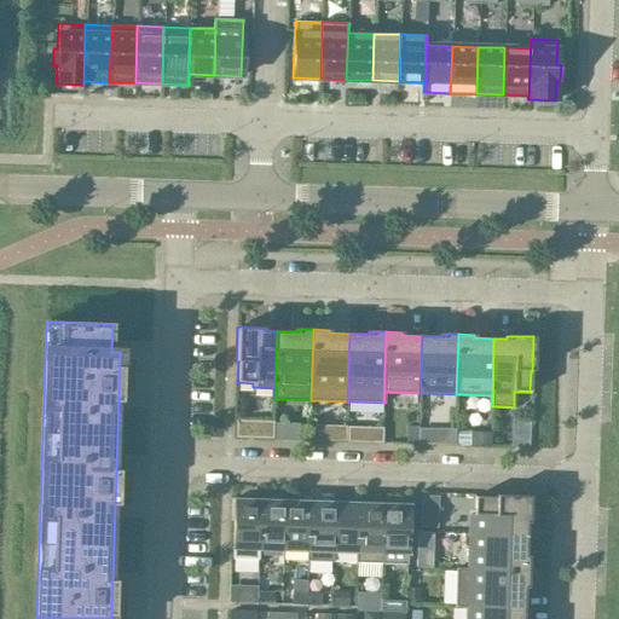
[(335,427),(334,441),(345,441),(346,427),(335,427)]
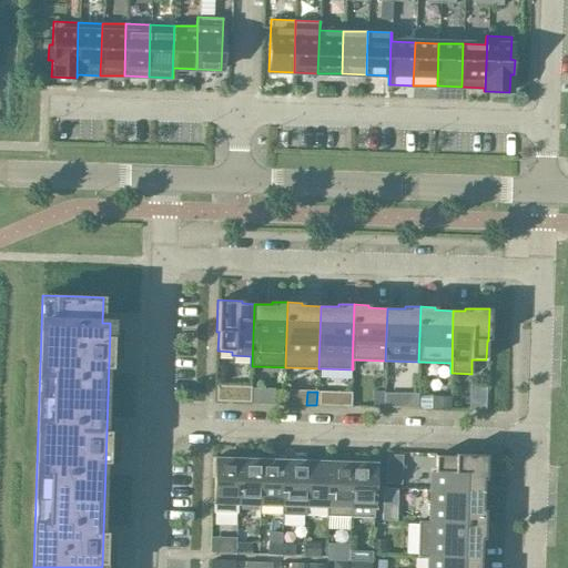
[(318,403),(318,405),(327,406),(327,393),(318,392),(318,395),(318,403)]
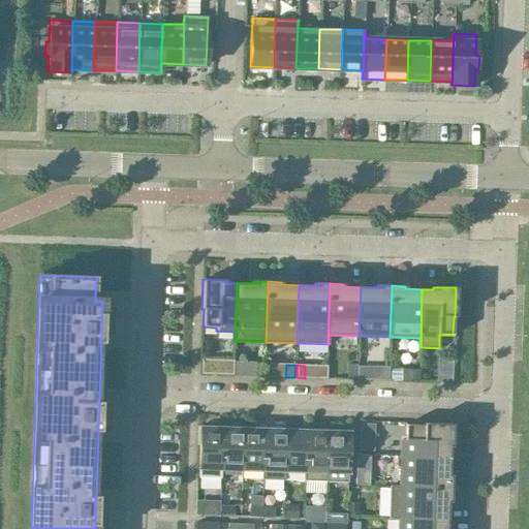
[(347,377),(355,377),(356,365),(348,365),(347,377)]
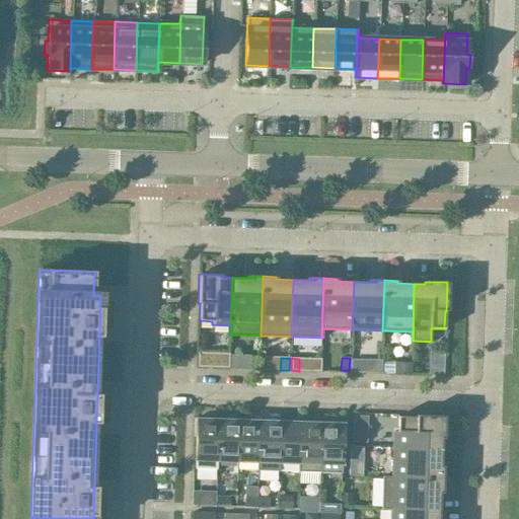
[(353,370),(362,370),(363,360),(354,359),(353,370)]
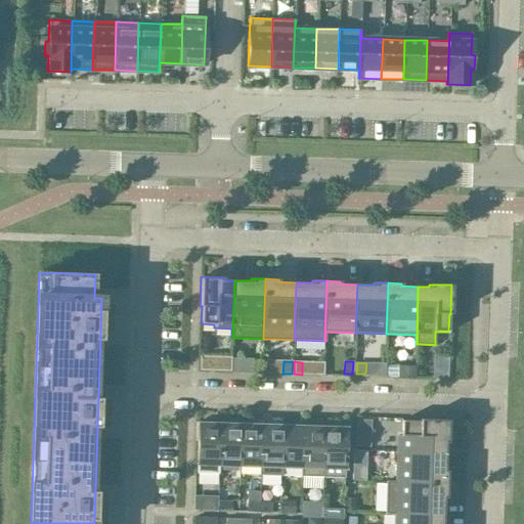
[(415,366),(398,365),(398,376),(415,377),(415,366)]
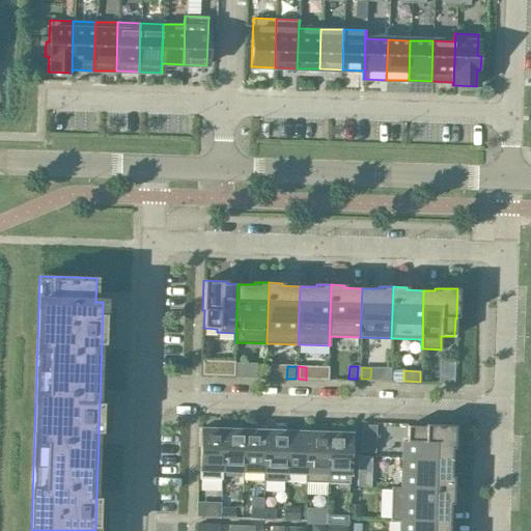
[(445,370),(445,383),(453,383),(453,370),(445,370)]
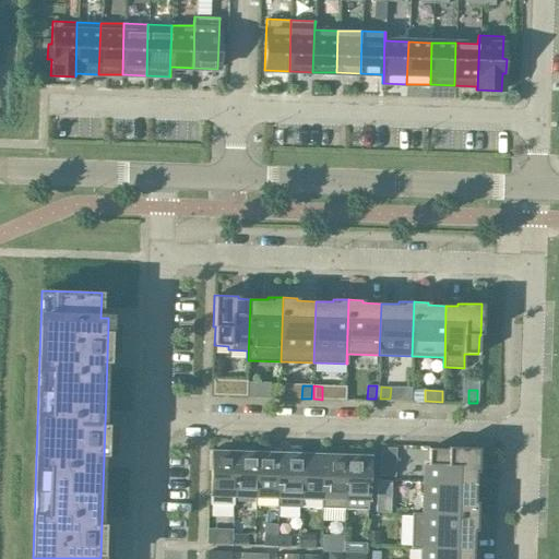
[(427,463),(424,462),(423,482),(474,484),(475,473),(477,473),(478,448),(447,447),(447,449),(428,449),(427,463)]
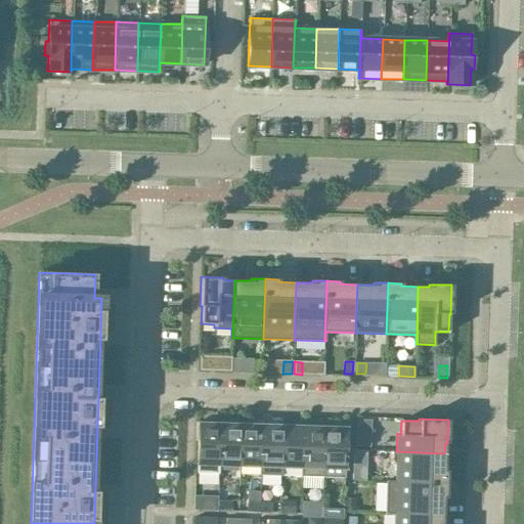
[(197,423),(195,441),(198,441),(197,463),(197,473),(218,474),(218,464),(220,425),(211,425),(211,423),(197,423)]
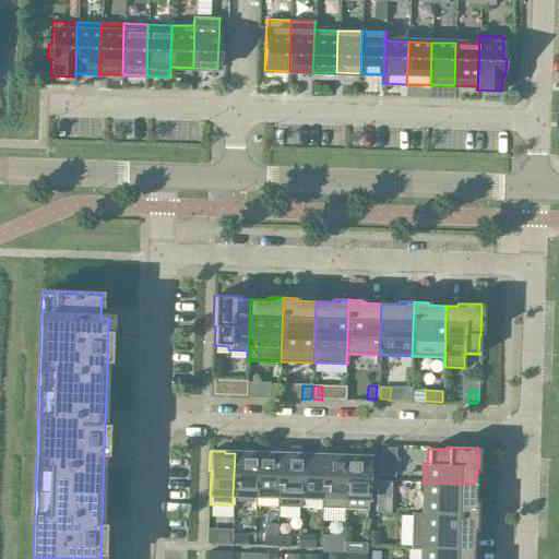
[(256,496),(257,454),(235,453),(233,495),(256,496)]
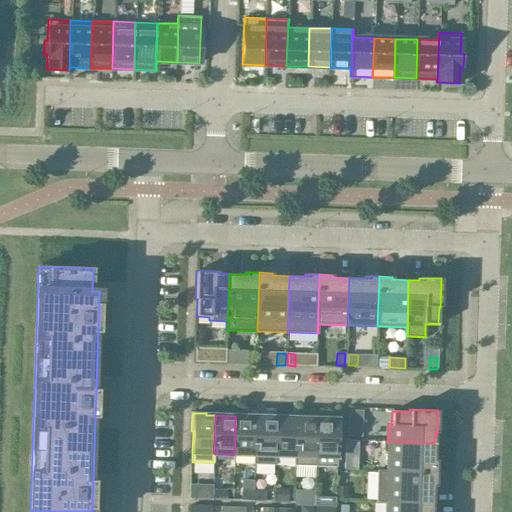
[(254,464),(255,416),(235,416),(234,454),(253,454),(253,464),(254,464)]
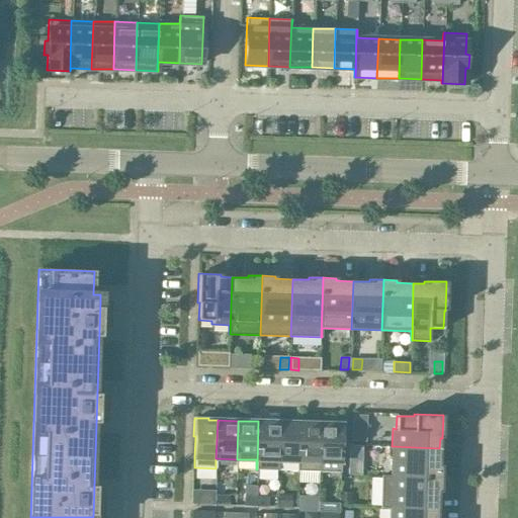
[(277,470),(279,422),(258,421),(257,469),(277,470)]
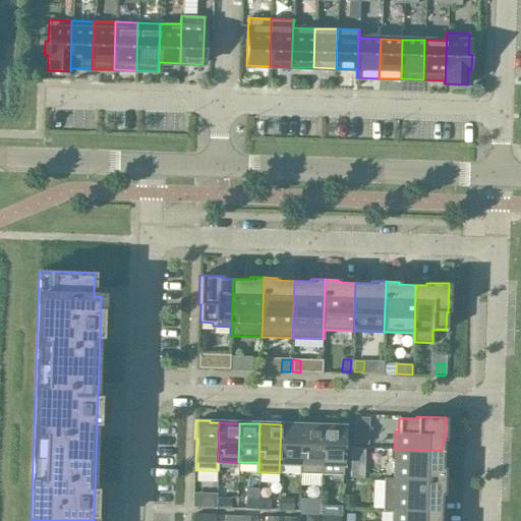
[(300,473),(301,425),(281,424),(279,473),(280,473),(280,463),(299,464),(299,473),(300,473)]
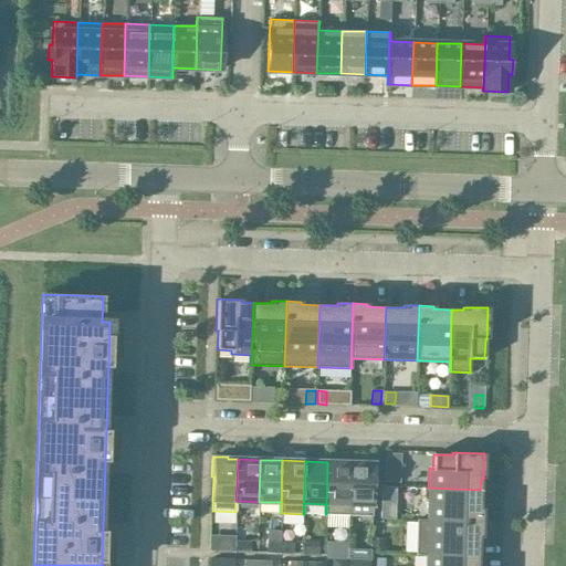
[(348,515),(349,462),(327,462),(326,514),(348,515)]
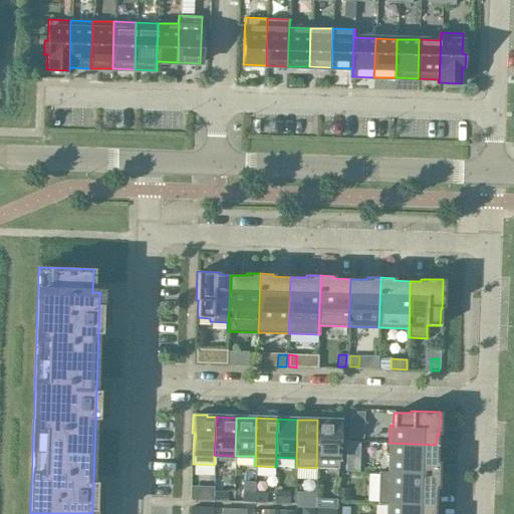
[(317,420),(316,468),(317,468),(337,469),(337,459),(339,421),(317,420)]
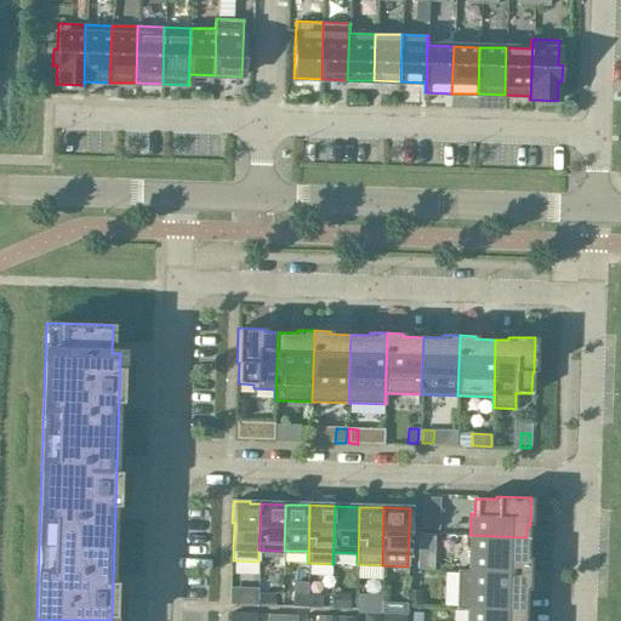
[(525,557),(527,537),(469,535),(468,570),(457,570),(457,571),(529,574),(529,557),(525,557)]
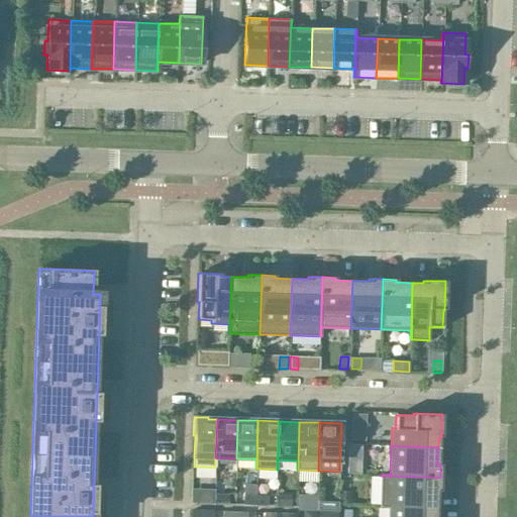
[(348,472),(358,472),(358,459),(349,459),(348,472)]
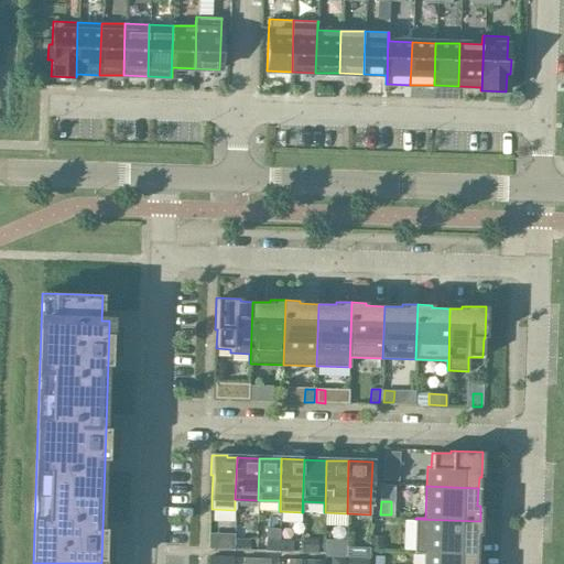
[(479,535),(480,521),(415,519),(414,552),(476,554),(477,535),(479,535)]
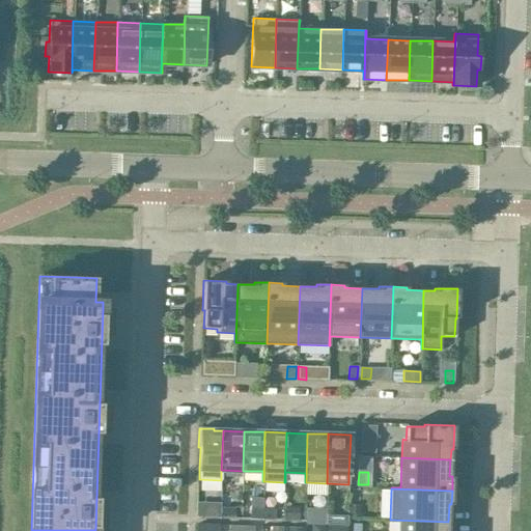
[(218,505),(206,505),(206,516),(218,516),(218,505)]
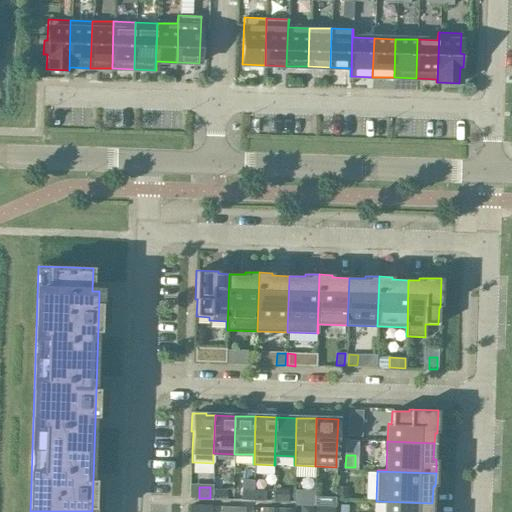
[(212,489),(212,499),(225,499),(225,489),(212,489)]
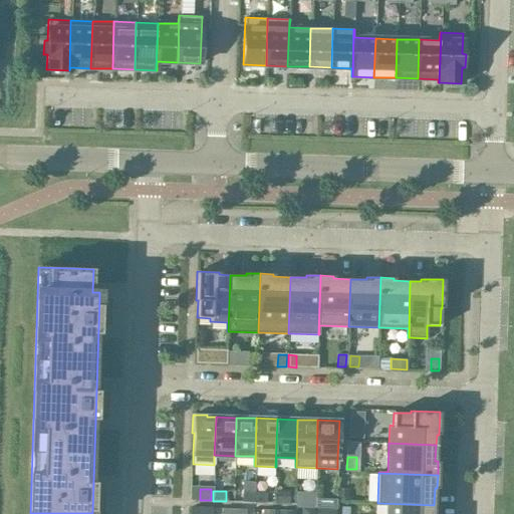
[(242,501),(254,502),(254,492),(242,492),(242,501)]
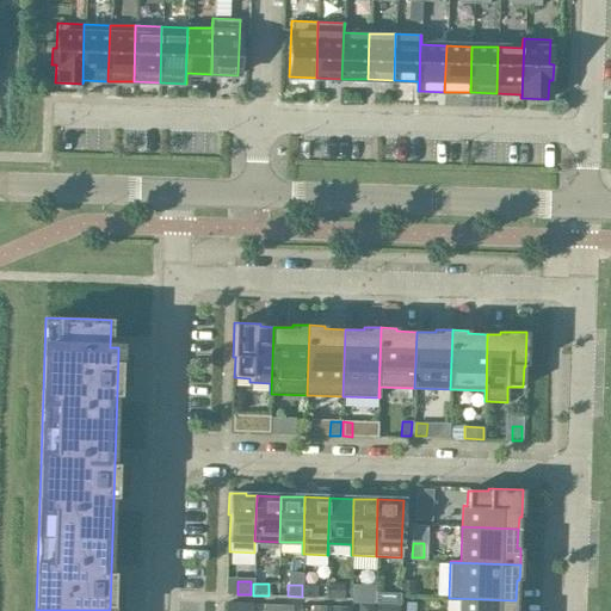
[(302,597),(315,597),(315,586),(302,585),(302,597)]
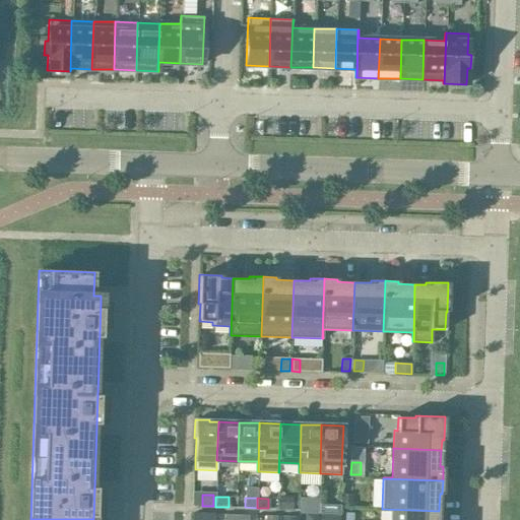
[(279,508),(291,508),(291,498),(279,498),(279,508)]
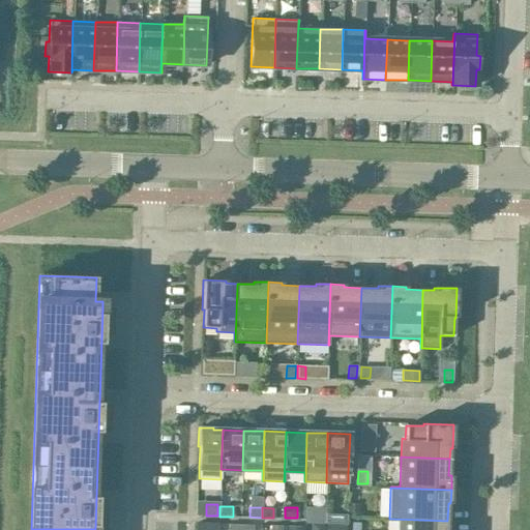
[(324,511),(317,511),(313,516),(312,522),(323,523),(324,511)]
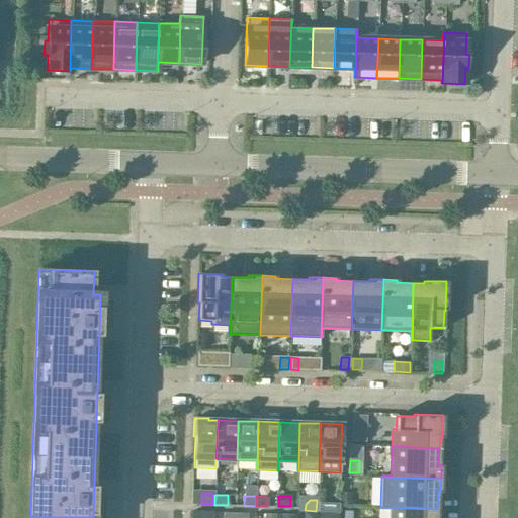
[(324,503),(324,513),(336,513),(336,503),(324,503)]
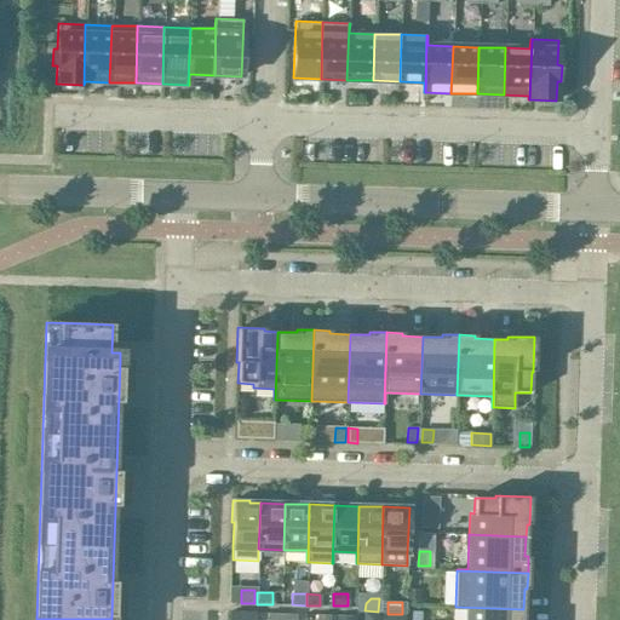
[(523,619),(523,609),(455,607),(455,608),(466,608),(465,619),(523,619)]
